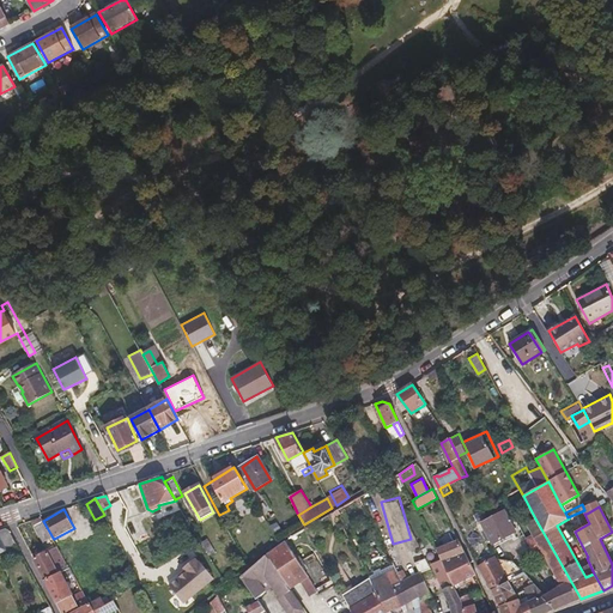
[(334,511),(323,517),(329,527),(339,521),(337,516),(334,511)]
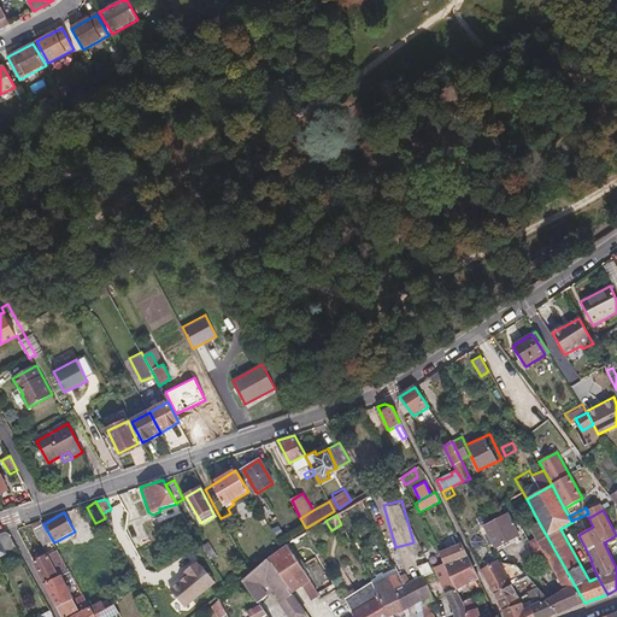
[(509,515),(485,527),(495,547),(519,535),(509,515)]
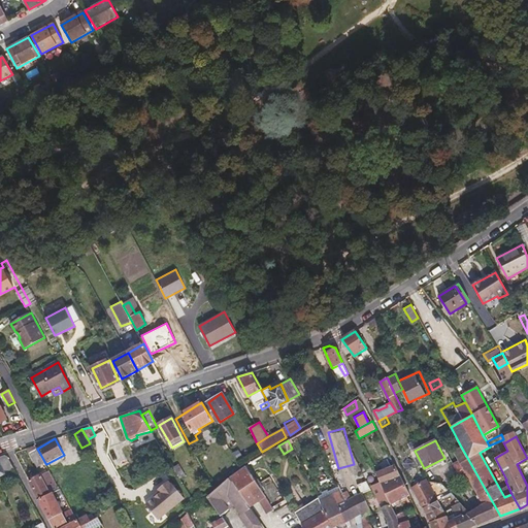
[(482,504),(474,509),(482,523),(500,516),(461,447),(453,451),(458,460),(453,463),(458,473),(460,477),(465,474),(482,504)]
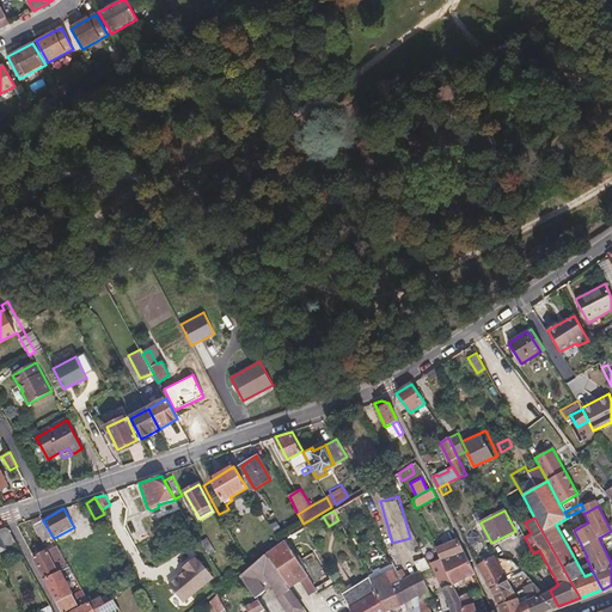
[(53,537),(43,520),(35,525),(43,542),(53,537)]
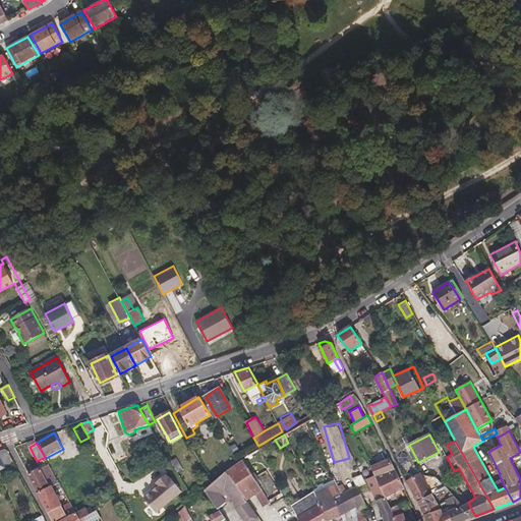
[(0,470),(14,463),(8,451),(4,450),(0,451),(0,470)]
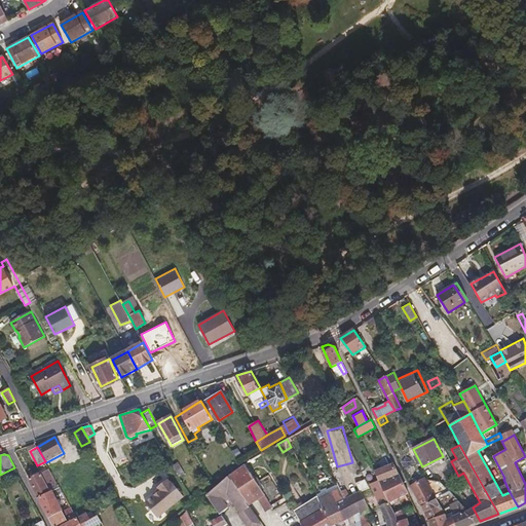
[(173,465),(180,477),(185,474),(178,462),(173,465)]
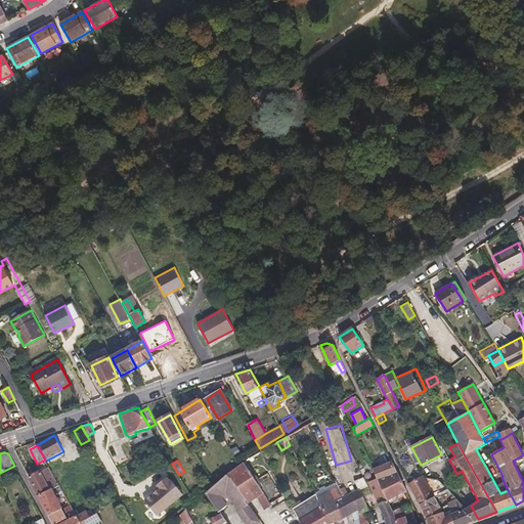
[(391,462),(373,470),(378,479),(389,504),(394,501),(393,498),(406,491),(391,462)]
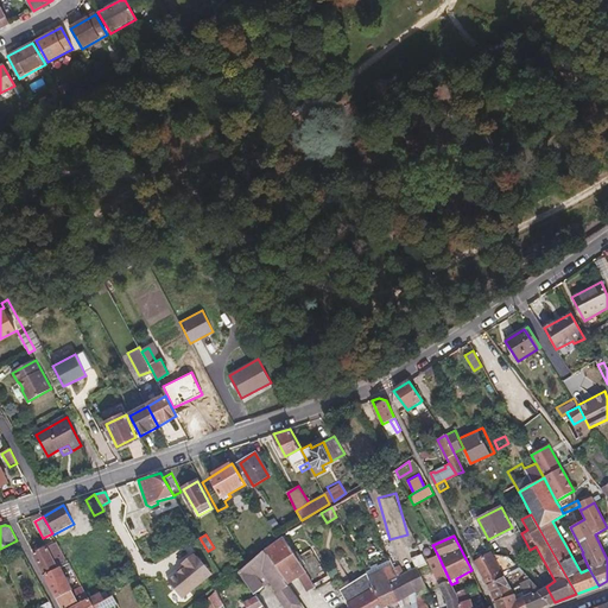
[(280,574),(289,586),(298,578),(306,572),(283,537),(265,550),(280,574)]
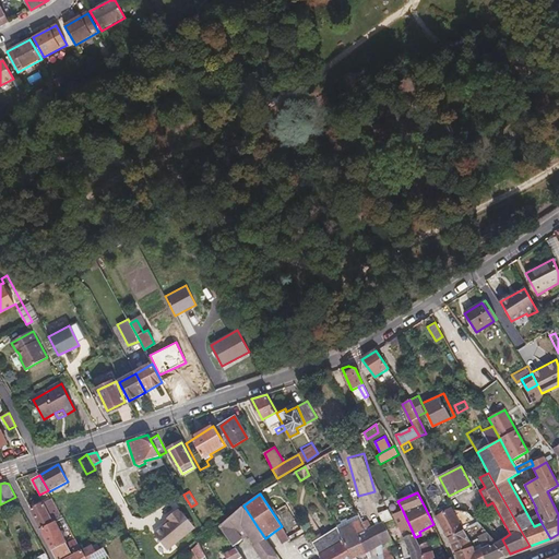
[(43,503),(32,509),(42,528),(52,523),(43,503)]
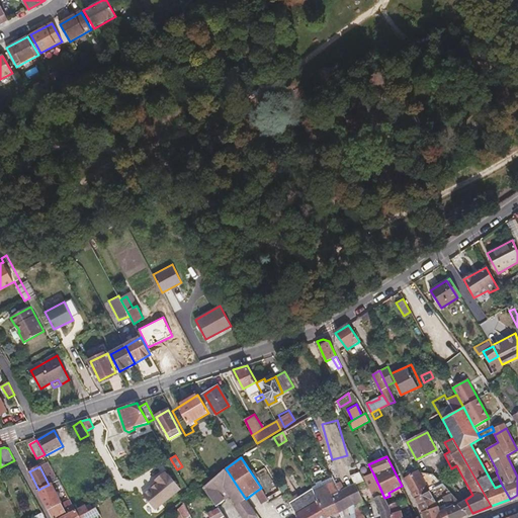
[(218,508),(219,507),(231,496),(239,489),(226,468),(203,488),(205,491),(209,497),(218,508)]
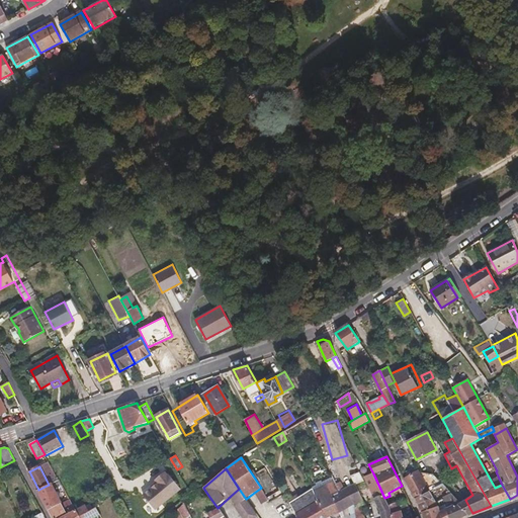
[(430,491),(419,471),(419,470),(404,479),(404,480),(415,499),(430,491)]
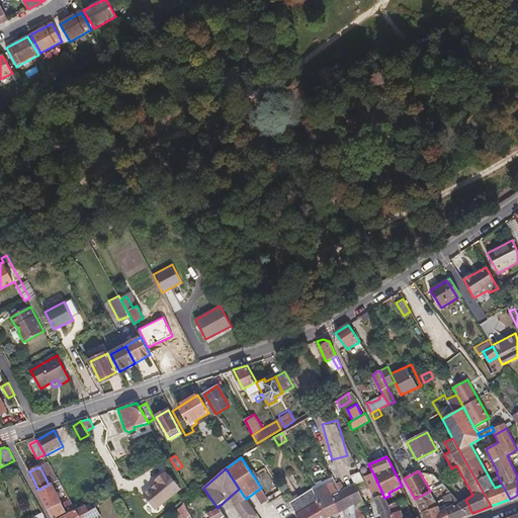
[(419,471),(430,491),(441,483),(434,473),(419,471)]
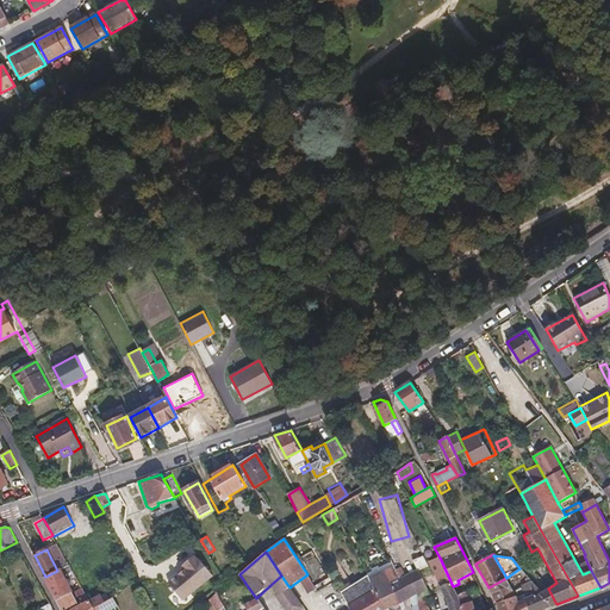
[(182,572),(168,584),(182,602),(212,577),(194,556),(182,566),(185,568),(181,571),(182,572)]
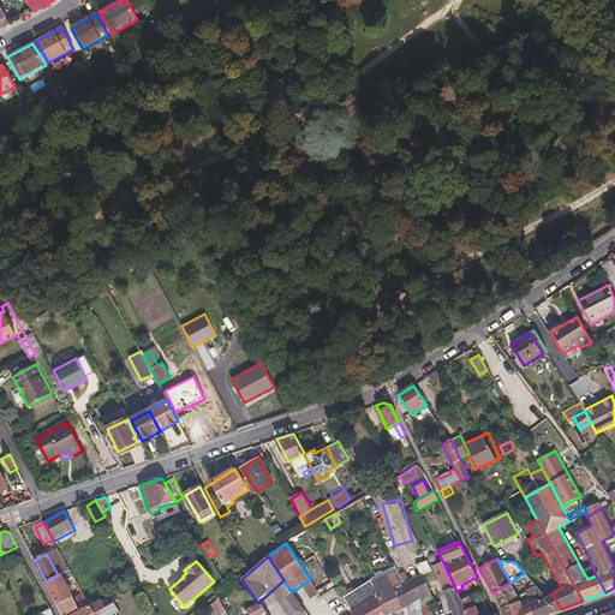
[(434,598),(424,575),(433,572),(431,568),(428,562),(417,567),(421,574),(408,581),(405,573),(399,575),(404,583),(401,585),(394,589),(402,608),(407,607),(408,614),(423,614),(422,603),(428,601),(434,598)]
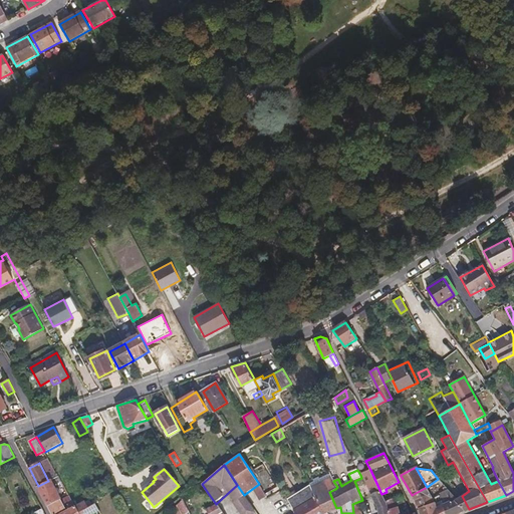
[(378,513),(389,513),(389,509),(388,504),(384,501),(381,494),(370,470),(362,474),(378,509),(378,513)]
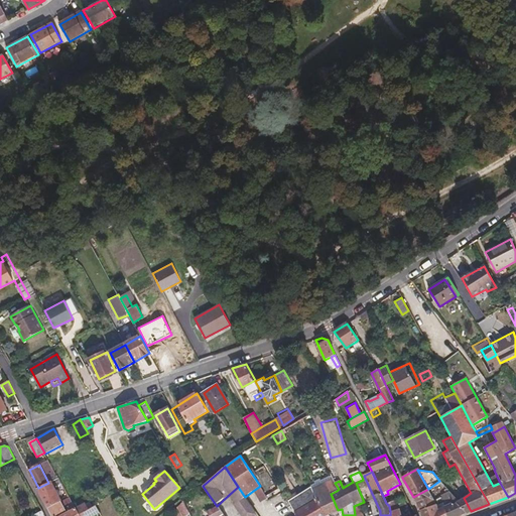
[(60,515),(68,513),(61,502),(55,491),(63,486),(58,477),(48,483),(38,488),(52,515),(60,515)]
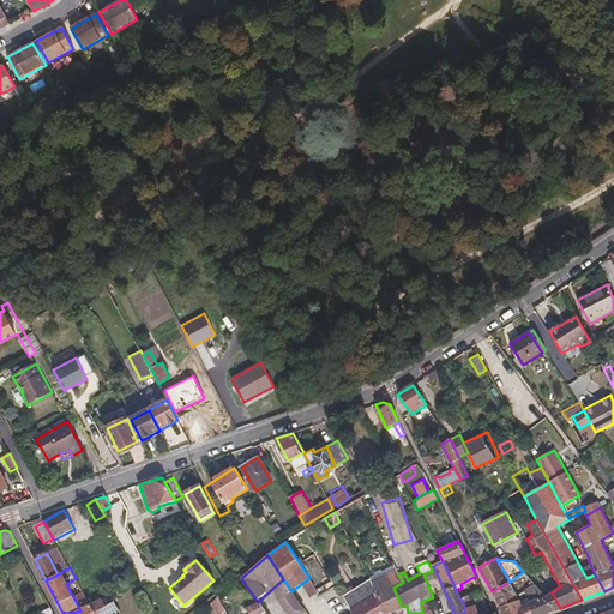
[(395,571),(380,578),(386,589),(378,593),(387,613),(391,612),(402,607),(393,588),(401,584),(395,571)]
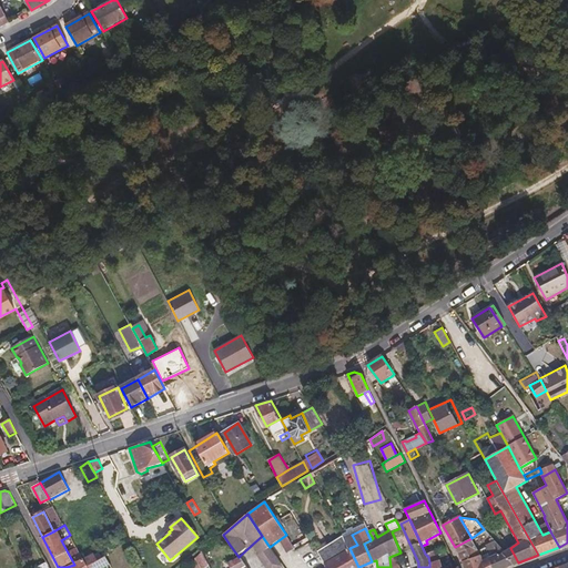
[(295,547),(286,535),(279,540),(287,553),(295,547)]
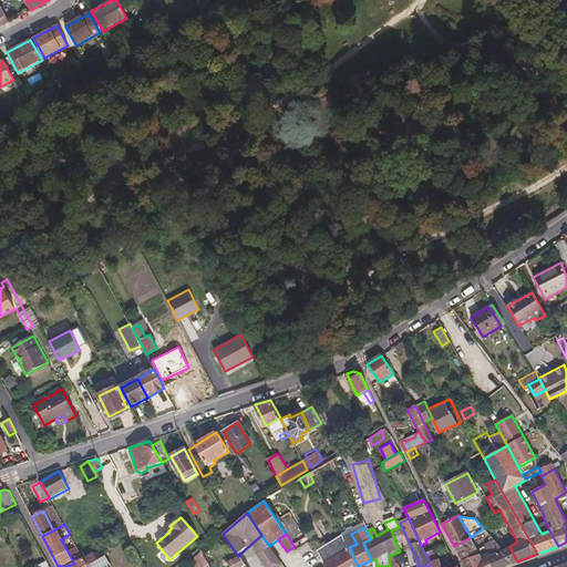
[(357,566),(358,566),(349,547),(343,537),(342,534),(317,550),(320,555),(326,566),(357,566)]
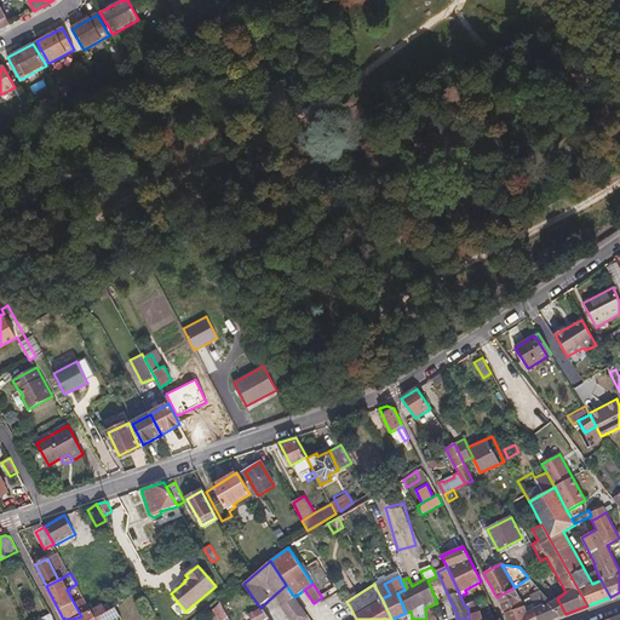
[(384,584),(375,587),(382,598),(390,595),(384,584)]
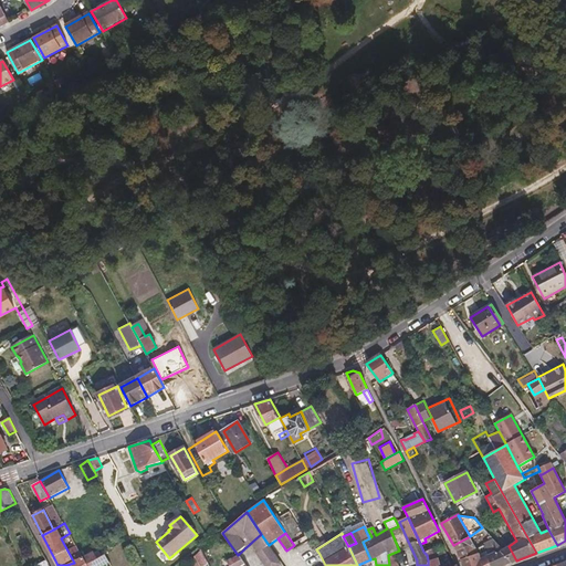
[(261,534),(252,542),(265,565),(282,565),(269,545),(261,534)]
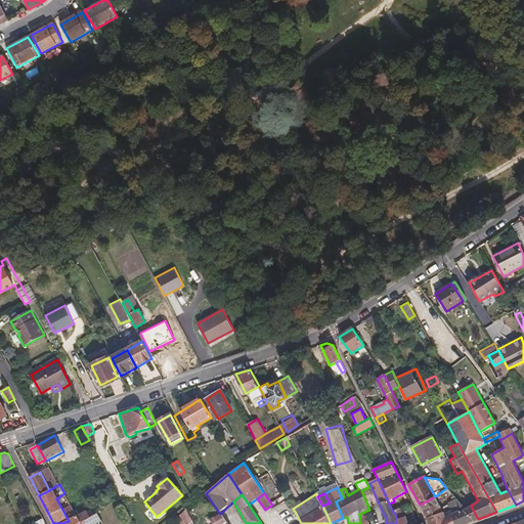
[(448,505),(450,513),(454,523),(465,523),(473,521),(463,511),(466,509),(452,494),(445,497),(448,505)]
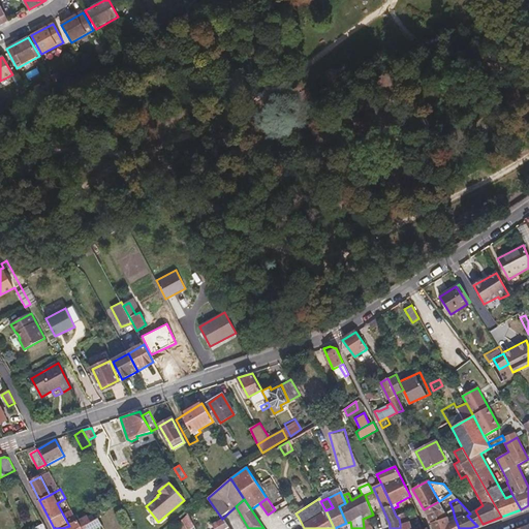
[(214,507),(210,501),(205,505),(209,510),(214,507)]
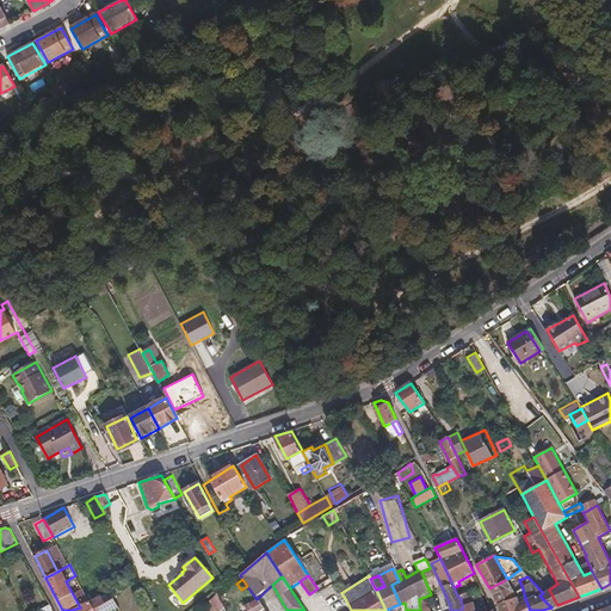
[(493,594),(511,586),(507,579),(489,588),(493,594)]
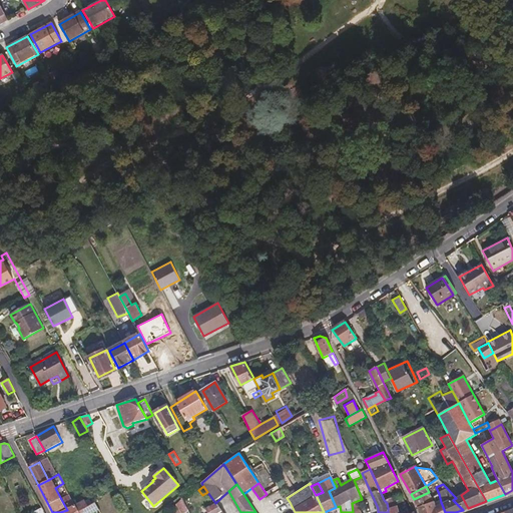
[(445,512),(441,502),(437,504),(433,498),(429,492),(414,499),(419,512),(445,512)]
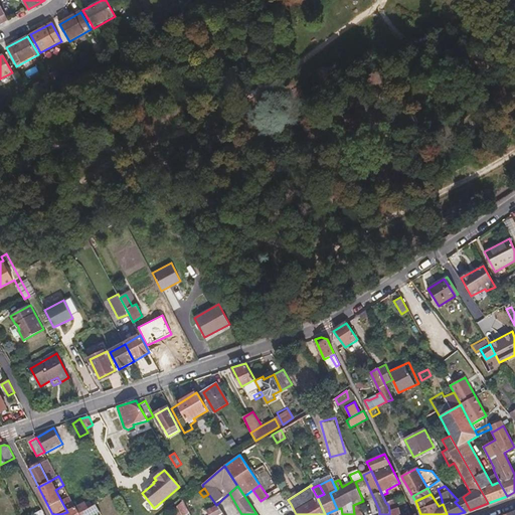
[(75,507),(69,496),(61,501),(67,512),(75,507)]
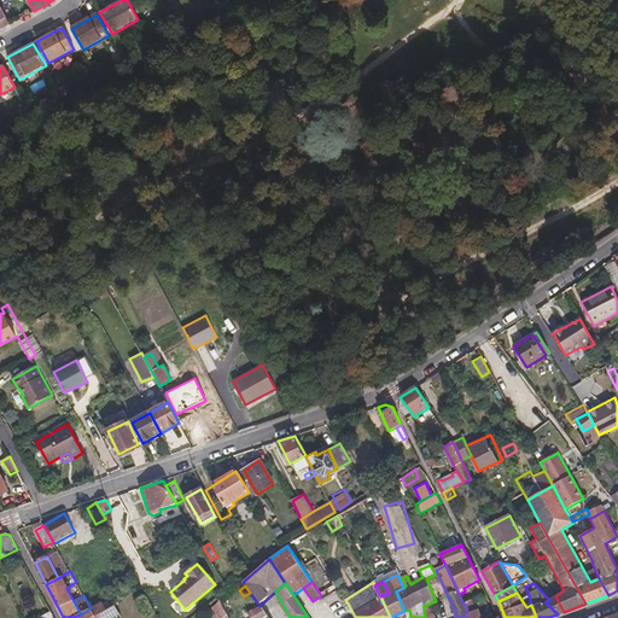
[(555,596),(549,600),(546,602),(558,614),(564,612),(555,596)]
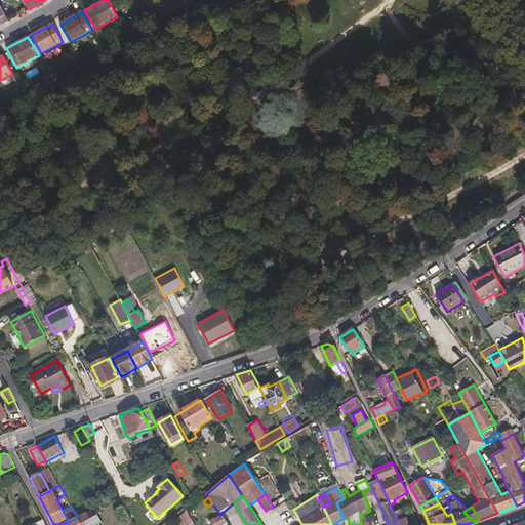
[(93,508),(77,517),(82,524),(102,524),(104,524),(93,508)]
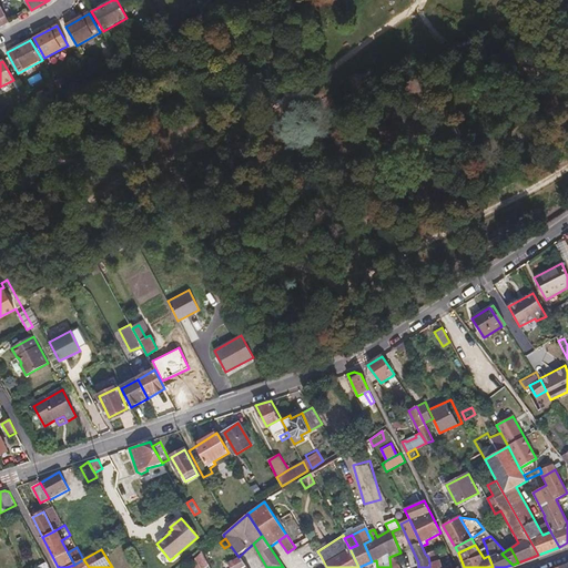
[(209,567),(202,553),(195,558),(200,567),(209,567)]
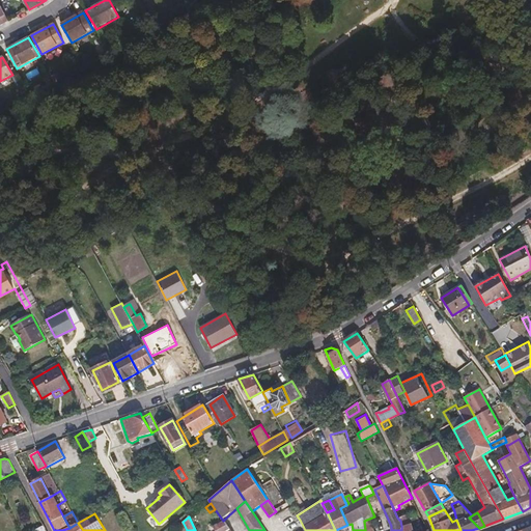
[(373,530),(369,519),(364,521),(365,530),(373,530)]
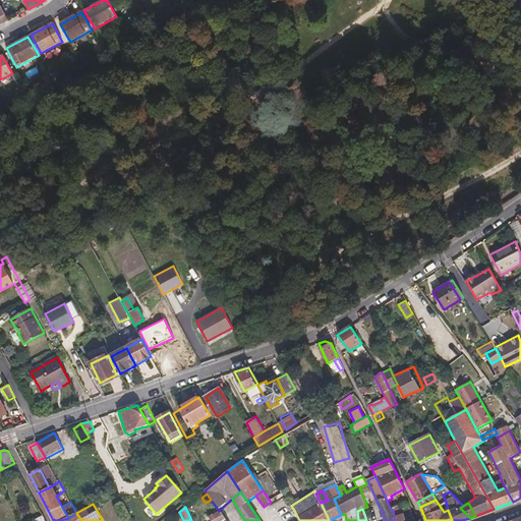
[(212,520),(226,520),(220,510),(219,511),(209,517),(212,520)]
